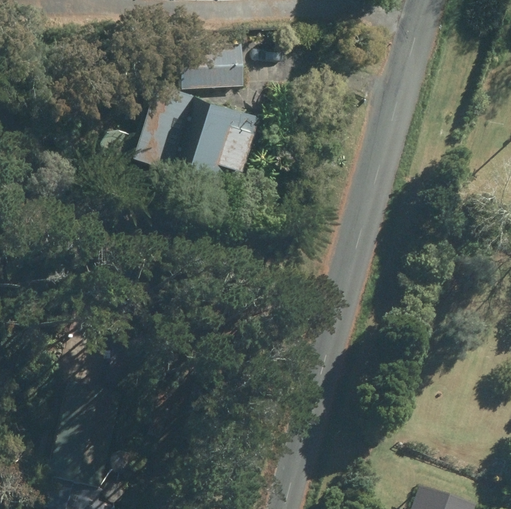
[(242,45),(180,47),(182,89),(243,86),(242,45)]
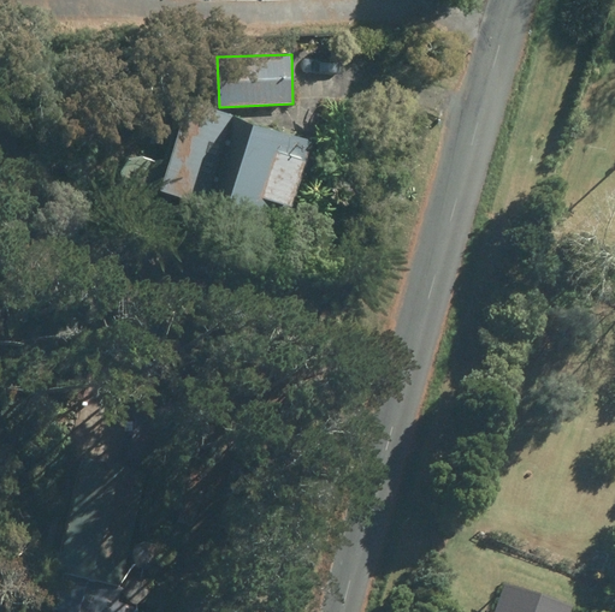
[(190,100),(161,188),(207,203),(210,196),(285,221),(312,141),(190,100)]
